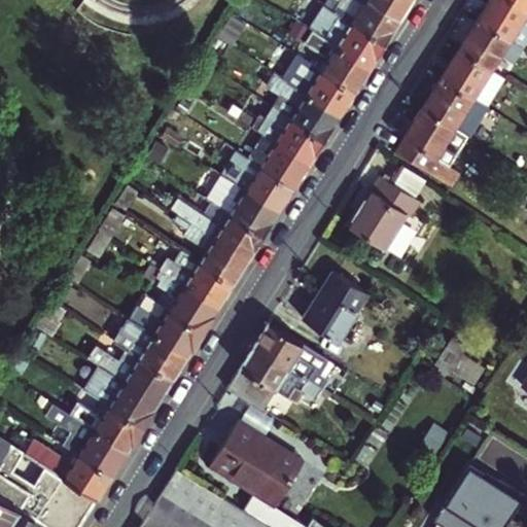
[(342,1),(340,0),(326,0),(325,4),(336,10),(342,1)]
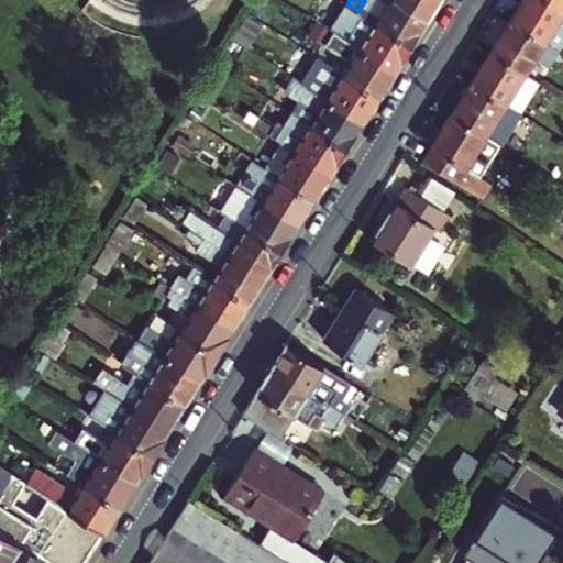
[(426,18),(397,0),(363,0),(365,1),(359,11),(409,43),(426,18)]
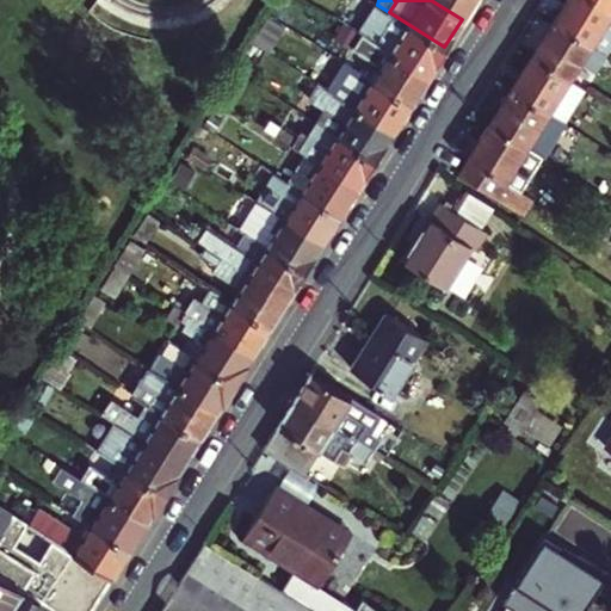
[(431,0),(462,19),(474,0),(431,0)]
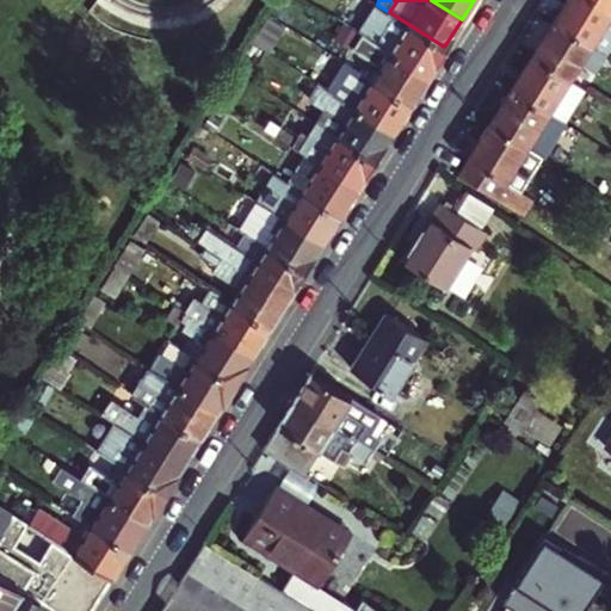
[(567,0),(554,20),(600,50),(610,32),(610,7),(598,0),(567,0)]
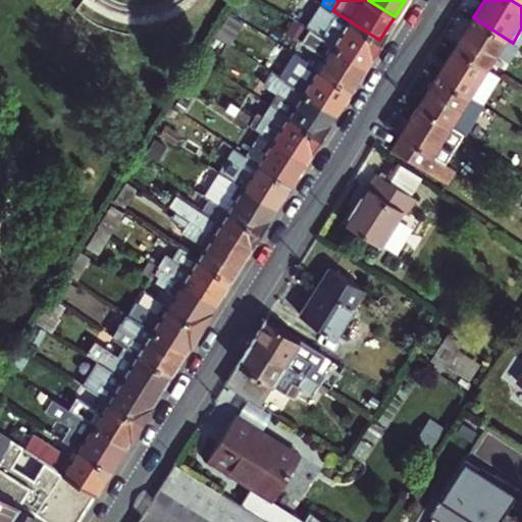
[(306,27),(313,32),(365,64),(379,40),(332,10),(322,4),(321,3),(306,27)]
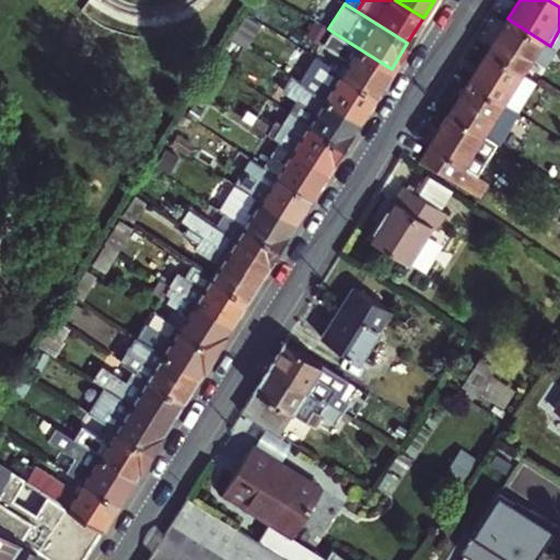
[(508,19),(489,49),(523,71),(532,57),(546,66),(556,49),(550,46),(508,19)]
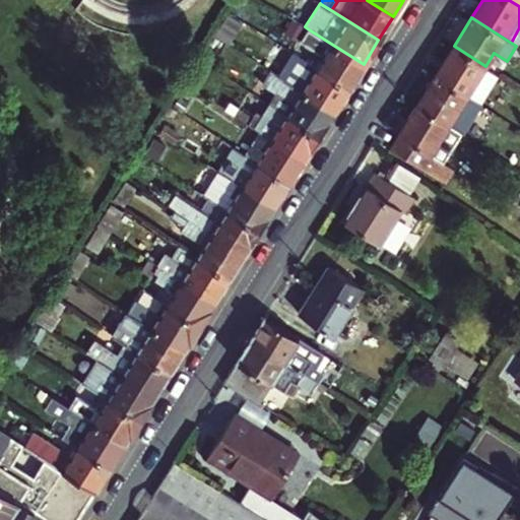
[(317,68),(348,88),(364,64),(312,31),(304,45),(324,57),(317,68)]
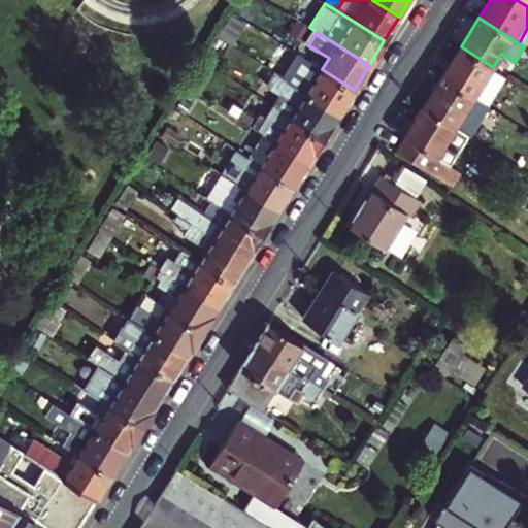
[(461,46),(441,76),(487,105),(506,75),(493,67),(461,46)]
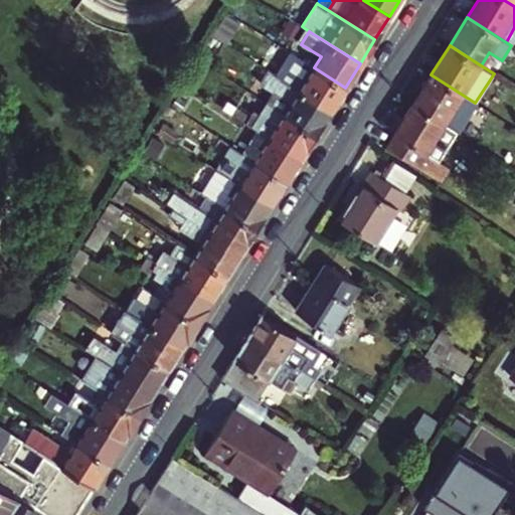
[(494,73),(502,60),(489,52),(481,65),(494,73)]
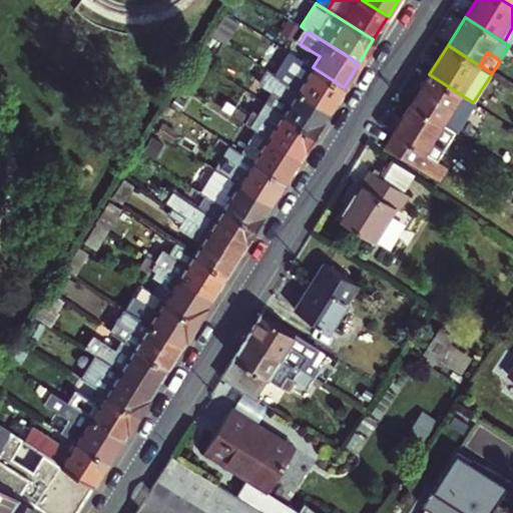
[(329,110),(344,87),(313,67),(290,53),(275,76),(329,110)]
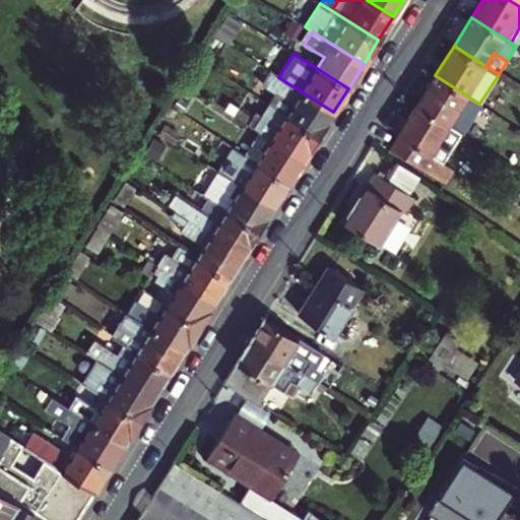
[(273,108),(318,136),(333,112),(278,77),(270,72),(263,84),(275,92),(268,105),(273,108)]
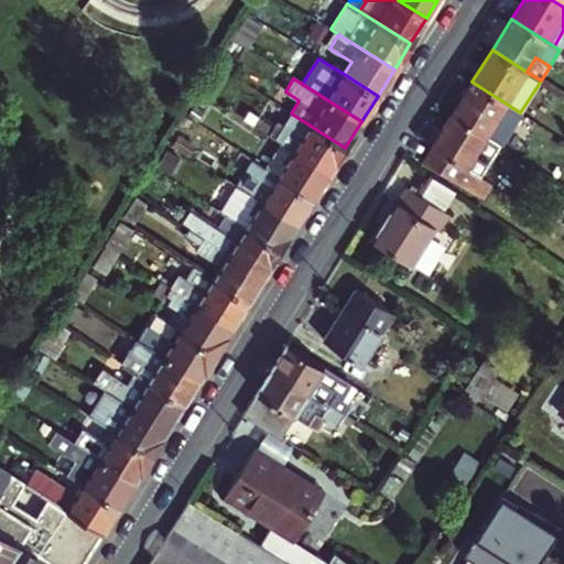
[(472,82),(453,112),(502,144),(522,114),(520,112),(472,82)]
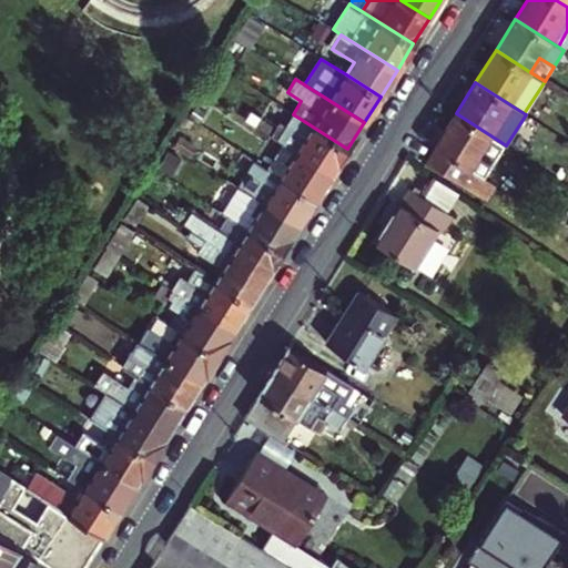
[(485,179),(506,145),(456,113),(435,146),(437,148),(428,162),(487,199),(496,184),(485,179)]
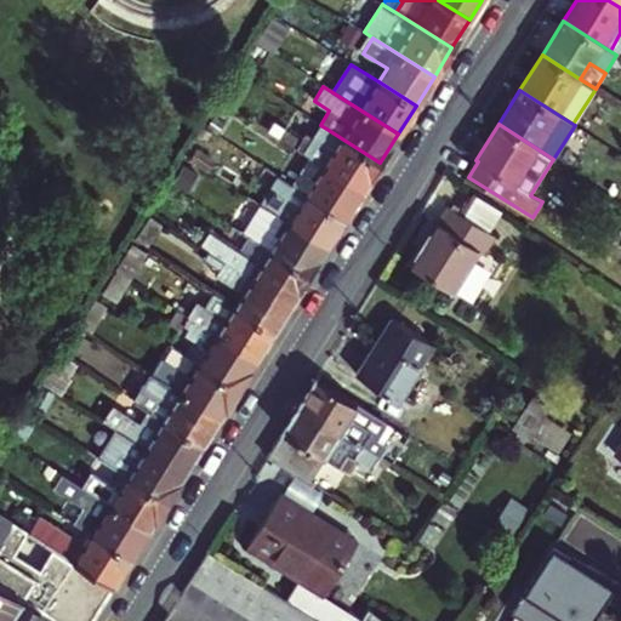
[(363,189),(380,163),(326,129),(315,147),(301,138),(301,140),(285,130),(280,137),(309,155),(363,189)]
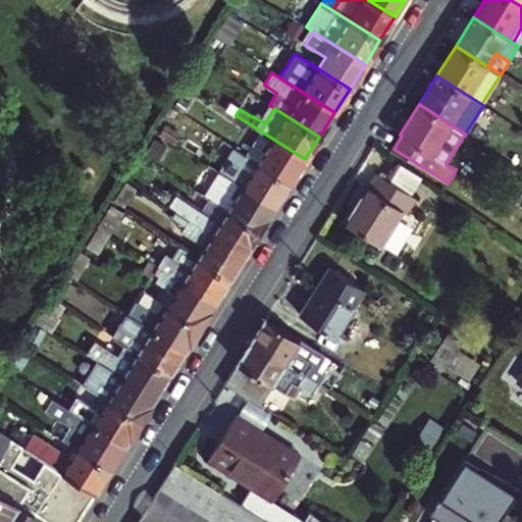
[(305,159),(260,131),(245,154),(290,183),(305,159)]
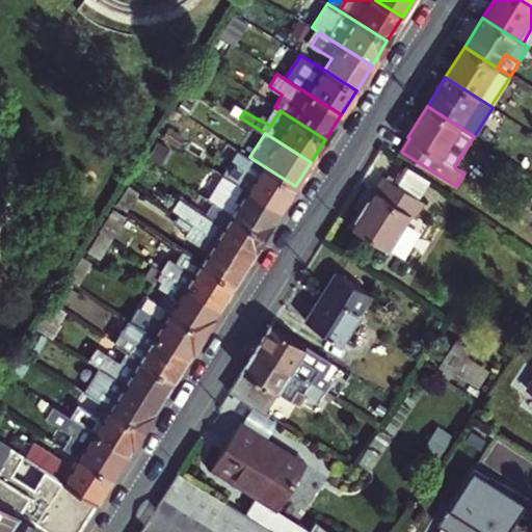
[(249,157),(246,155),(237,169),(230,164),(223,175),(281,211),(295,186),(249,157)]
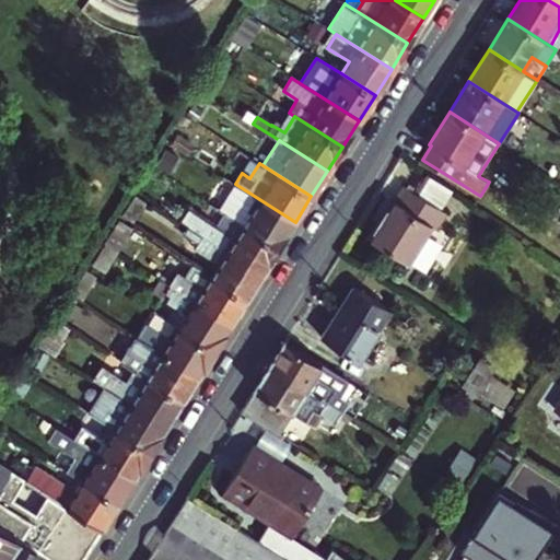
[(237,221),(279,247),(295,222),(235,184),(219,209),(233,219),(237,221)]
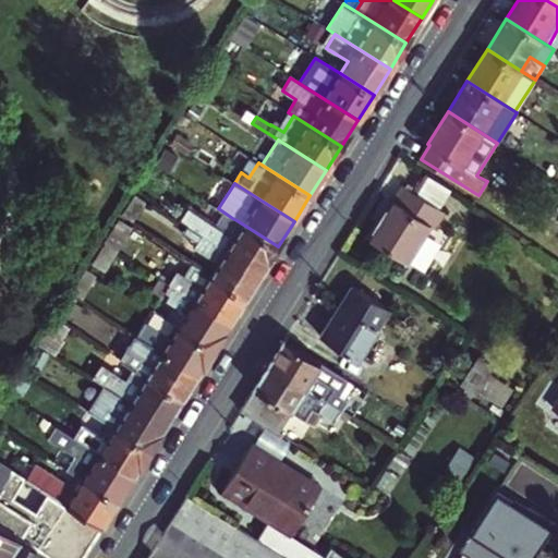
[(446,211),(403,185),(393,201),(391,199),(368,237),(408,262),(432,225),(436,227),(446,211)]
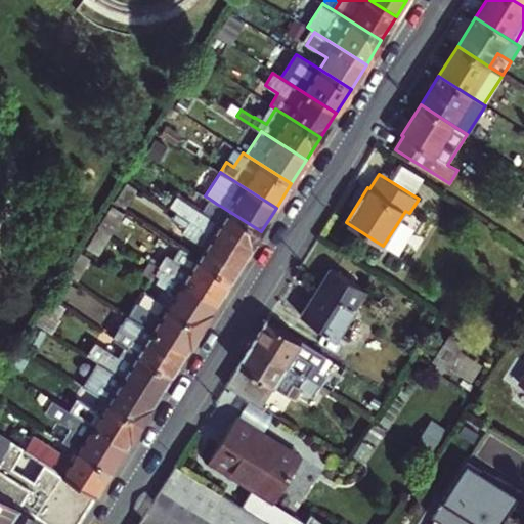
[(138,189),(127,182),(116,201),(127,208),(138,189)]
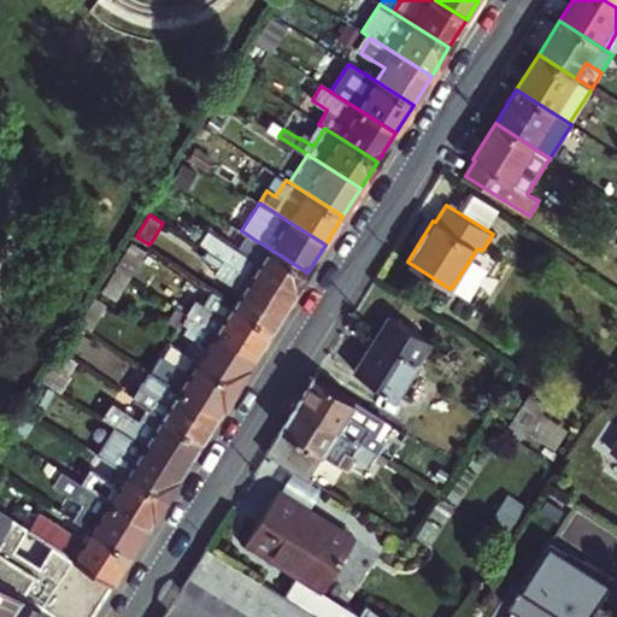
[(289,300),(307,272),(262,244),(253,258),(248,254),(230,244),(227,248),(210,239),(205,246),(207,248),(289,300)]
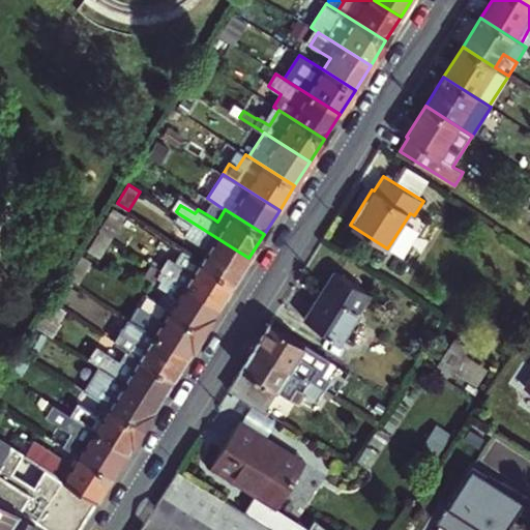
[(221,207),(213,218),(217,222),(225,209),(221,207)]
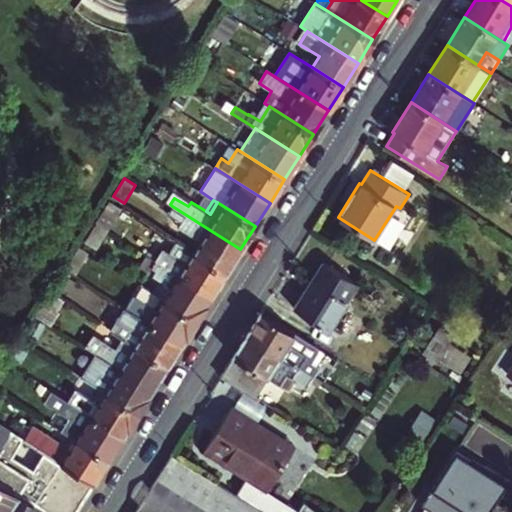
[(109,202),(96,223),(108,231),(121,210),(109,202)]
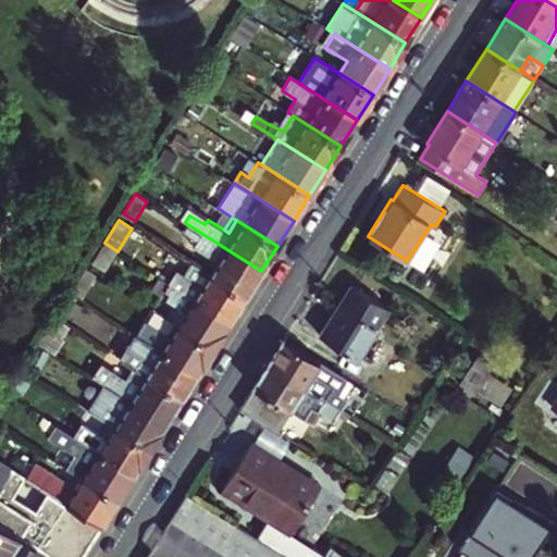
[(212,275),(246,297),(261,271),(187,224),(183,232),(197,240),(194,246),(220,262),(212,275)]
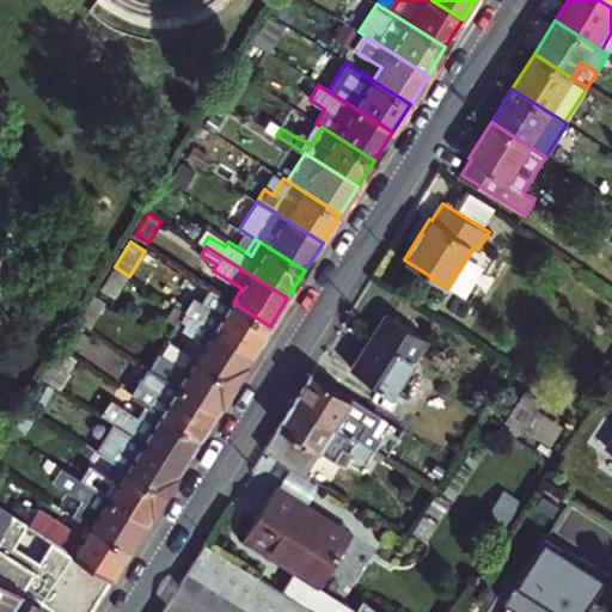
[(116,298),(129,276),(115,267),(102,288),(116,298)]
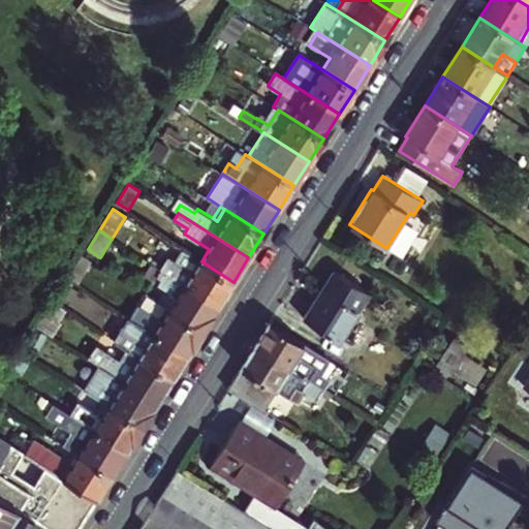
[(218,306),(234,282),(201,261),(183,250),(175,262),(168,258),(161,270),(218,306)]
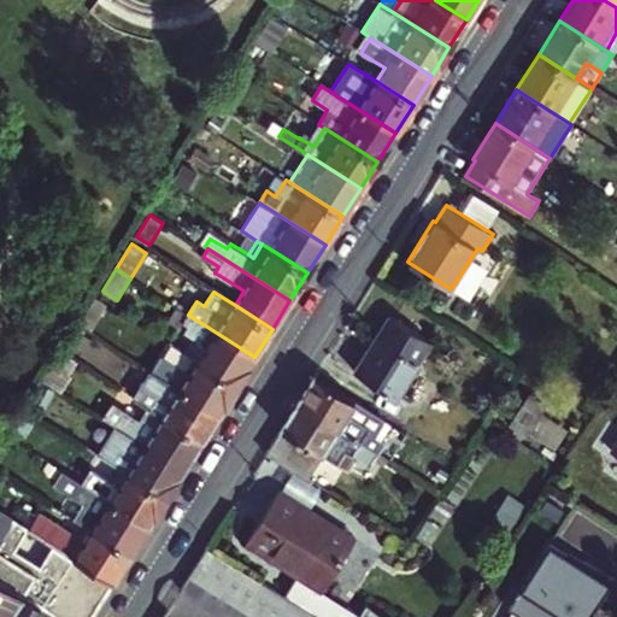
[(254,357),(188,315),(177,309),(170,321),(181,328),(183,323),(191,328),(187,333),(194,338),(184,352),(199,362),(236,385),(254,357)]
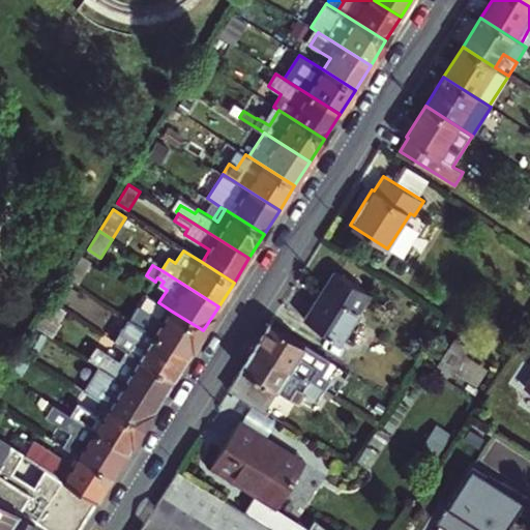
[(371,294),(334,271),(304,319),(341,343),(343,339),(351,344),(360,329),(352,323),(371,294)]
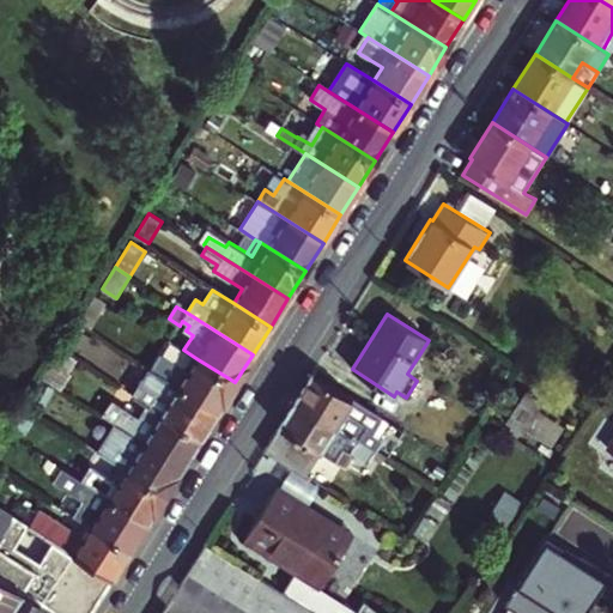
[(189,374),(198,359),(183,350),(181,349),(169,368),(180,375),(182,369),(189,374)]
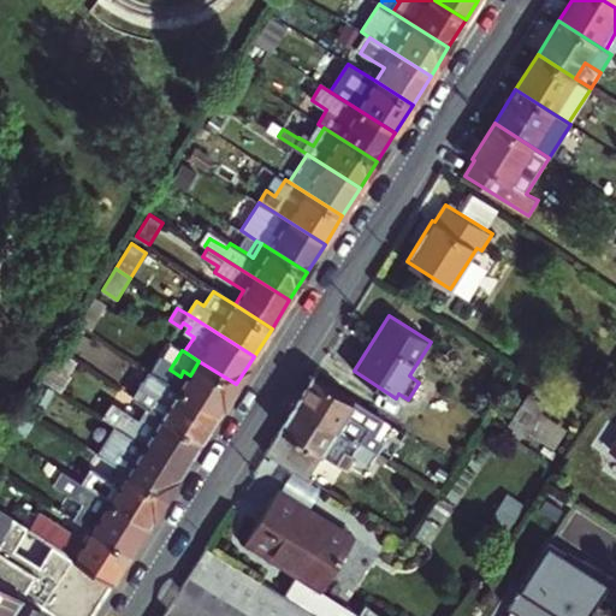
[(158,362),(152,371),(218,413),(236,384),(199,361),(190,375),(183,371),(181,377),(170,369),(158,362)]
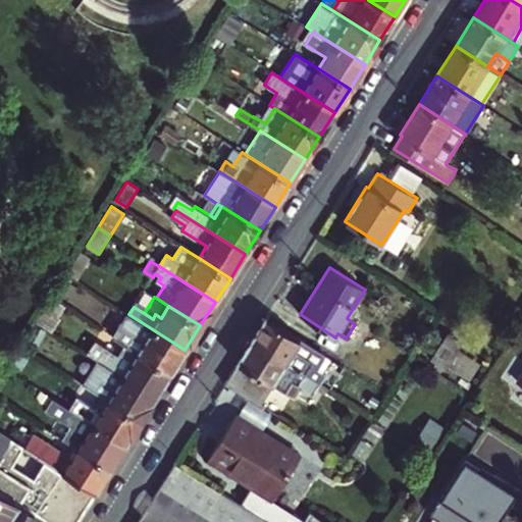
[(146,342),(139,353),(170,373),(185,350),(128,314),(124,321),(132,326),(141,338),(146,342)]
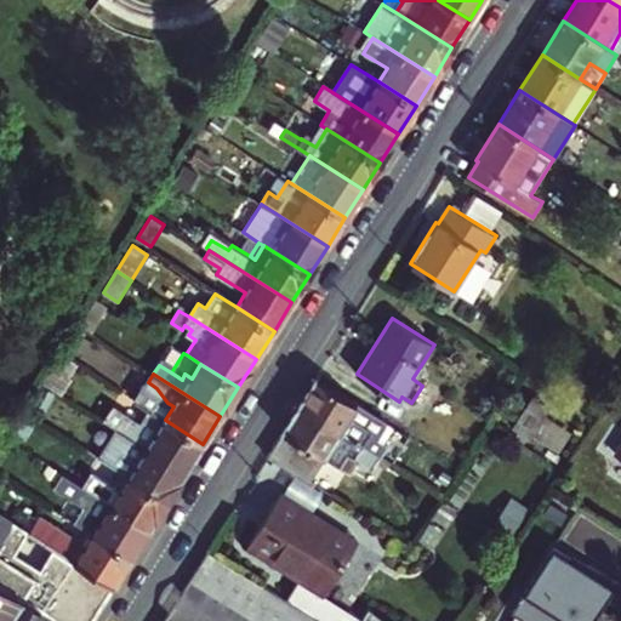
[(300,405),(391,462),(397,454),(387,448),(388,444),(380,438),(388,423),(317,379),(300,405)]
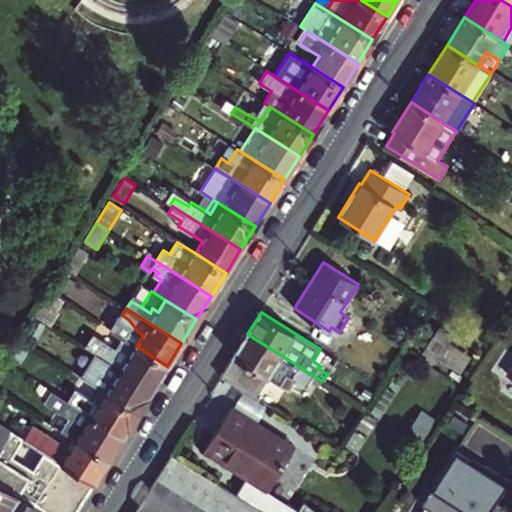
[(454,336),(439,326),(422,352),(437,362),(454,336)]
